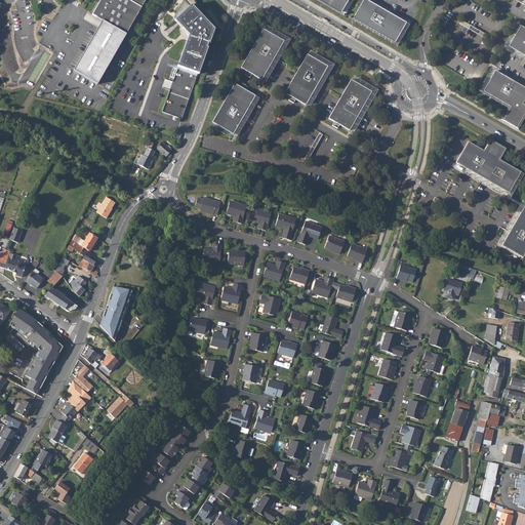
[(99,0),(92,14),(103,21),(74,71),(97,85),(118,49),(127,32),(146,0),(99,0)]
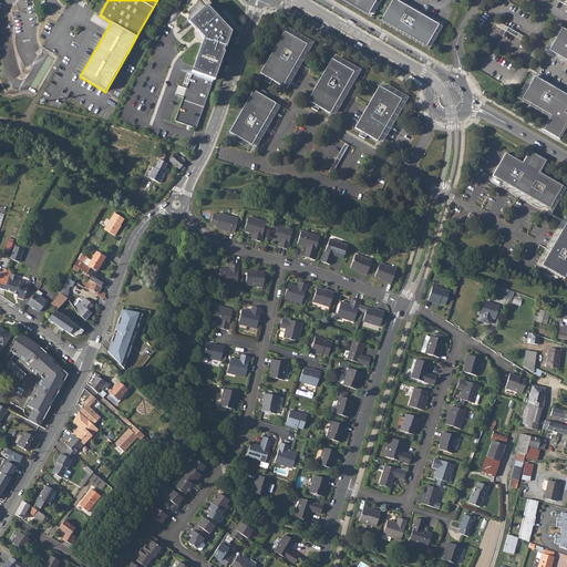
[(183,98),(175,121),(196,129),(224,51),(223,51),(225,47),(226,48),(232,33),(224,20),(223,22),(217,20),(218,16),(209,0),(198,0),(187,19),(189,22),(199,33),(198,34),(202,39),(205,35),(194,66),(188,83),(183,98)]
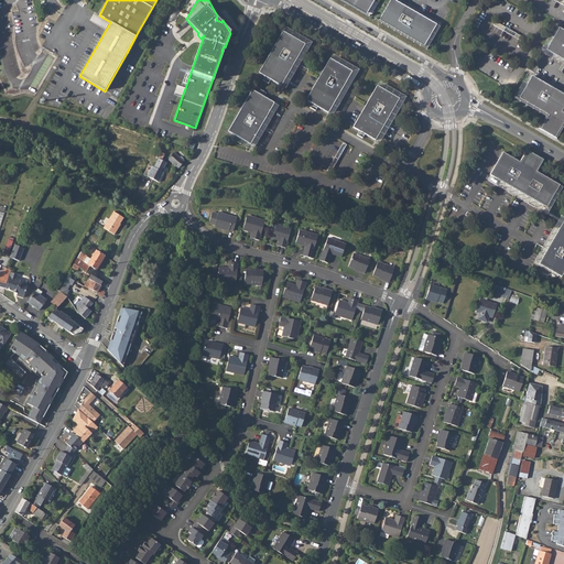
[(340,0),(365,14),(366,12),(345,0),(340,0)]
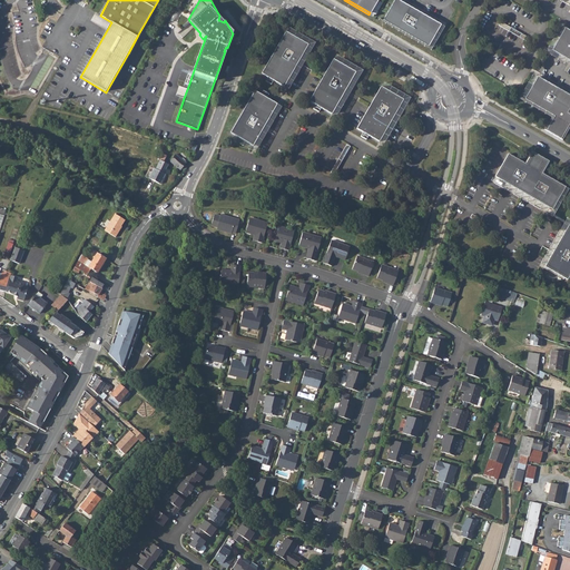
[(349,0),(370,12),(376,0),(349,0)]
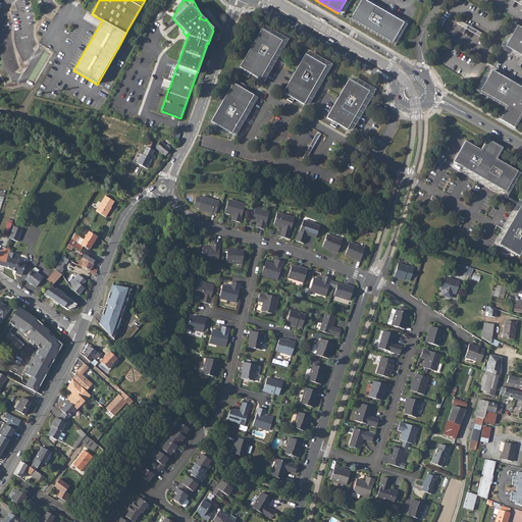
[(361,0),(357,0),(347,17),(395,46),(407,24),(404,22),(393,43),(351,18),(361,0)]
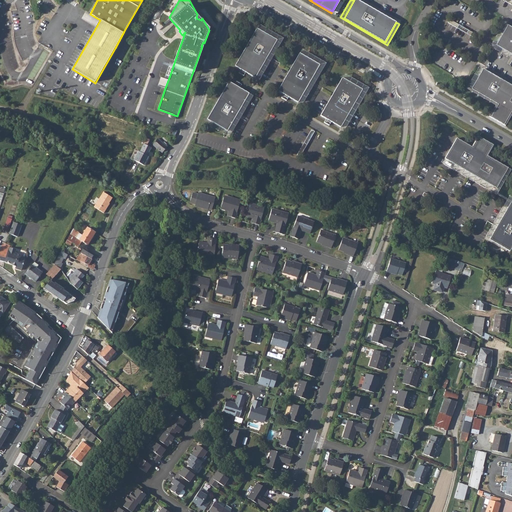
[(379,12),(358,0),(354,0),(344,18),(385,42),(396,22),(379,12)]
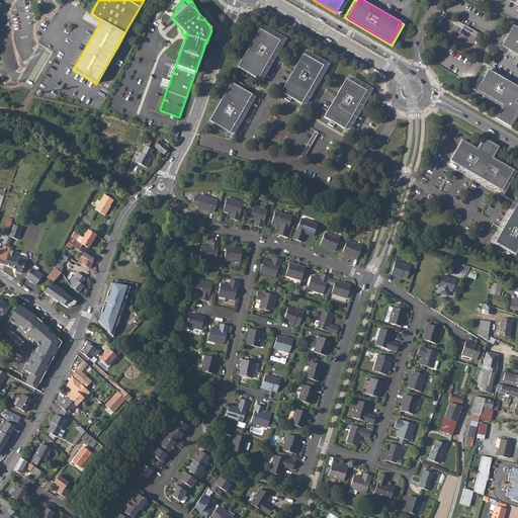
[(453,22),(462,28),(464,25),(457,21),(455,19),(453,22)]
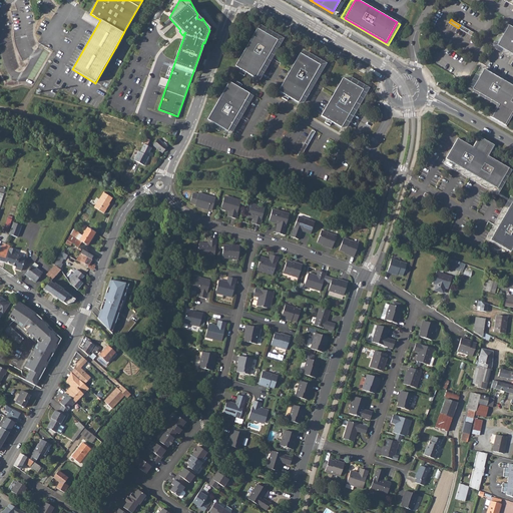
[(282,37),(260,24),(258,28),(278,40),(268,58),(255,78),(258,79),(260,80),(271,61),(272,60),(284,38),(282,37)]
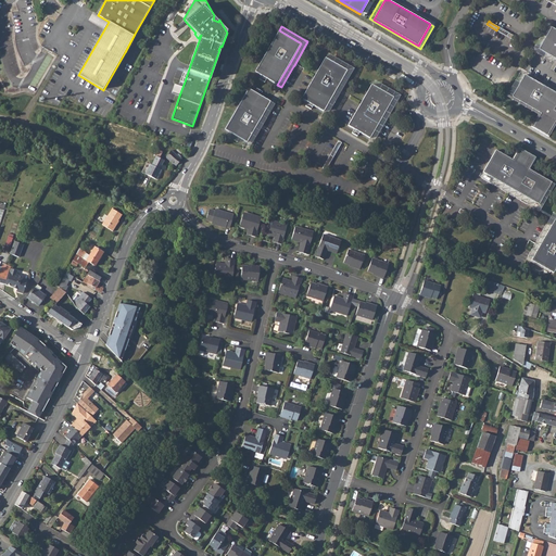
[(555,65),(555,60),(540,51),(553,28),(548,26),(533,52),(555,65)]
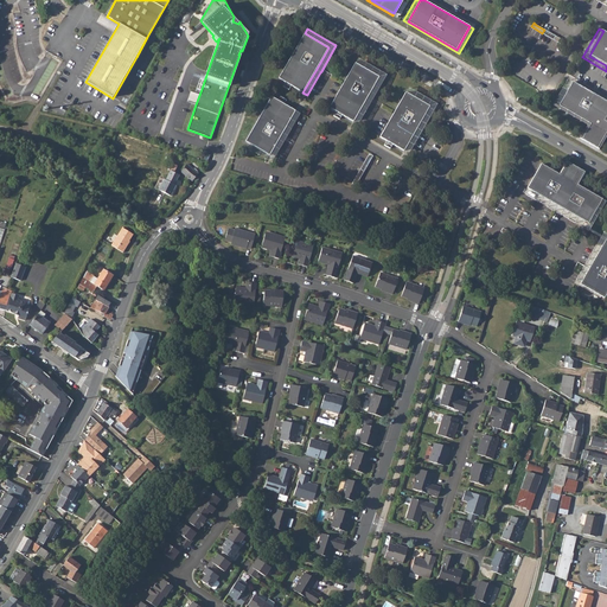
[(542,33),(561,44),(563,40),(544,30),(542,33)]
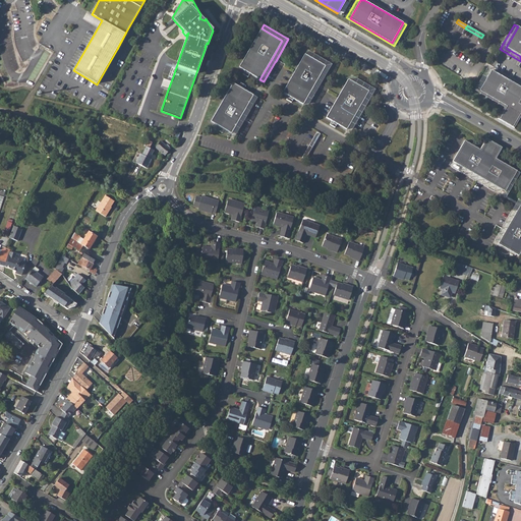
[(506,48),(520,56),(520,29),(518,26),(506,48)]
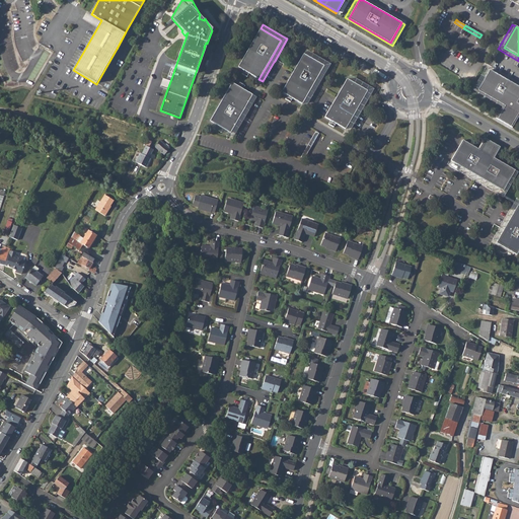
[(261,28),(238,67),(258,79),(271,59),(281,41),(261,28)]
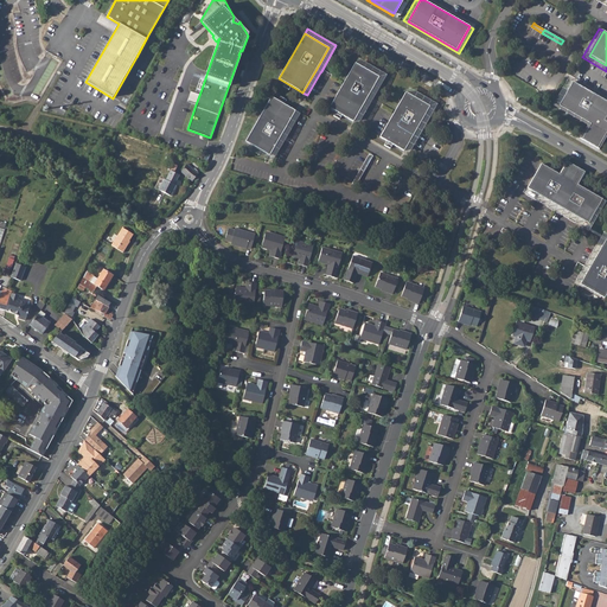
[(358,58),(355,63),(379,77),(366,98),(353,121),(356,123),(358,125),(371,102),(371,101),(387,75),(384,74),(358,58)]
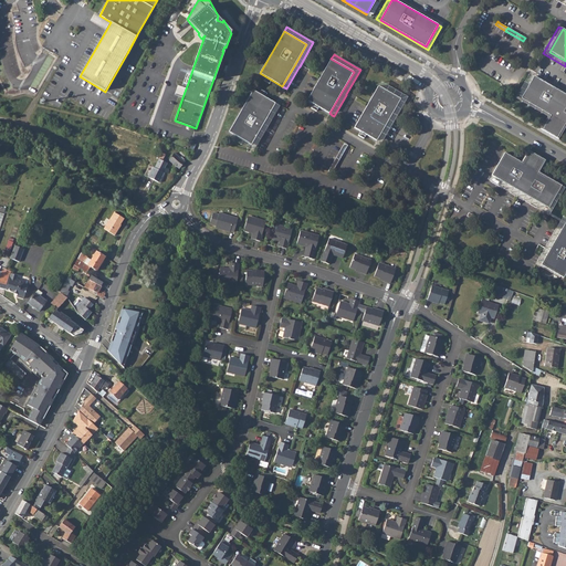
[(354,72),(331,59),(307,101),(329,113),(342,92),(354,72)]
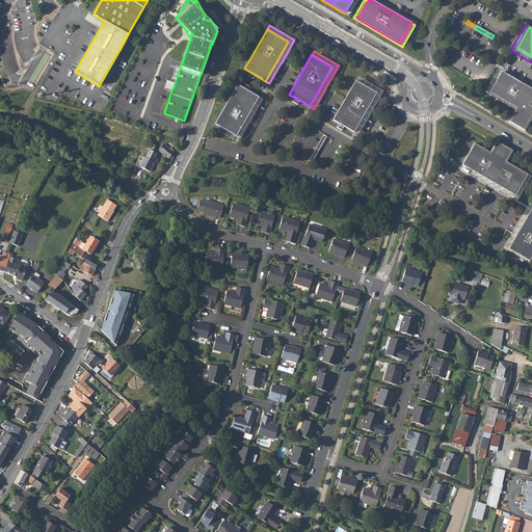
[(485,95),(516,112),(517,109),(491,95),(503,74),(499,72),(485,95)]
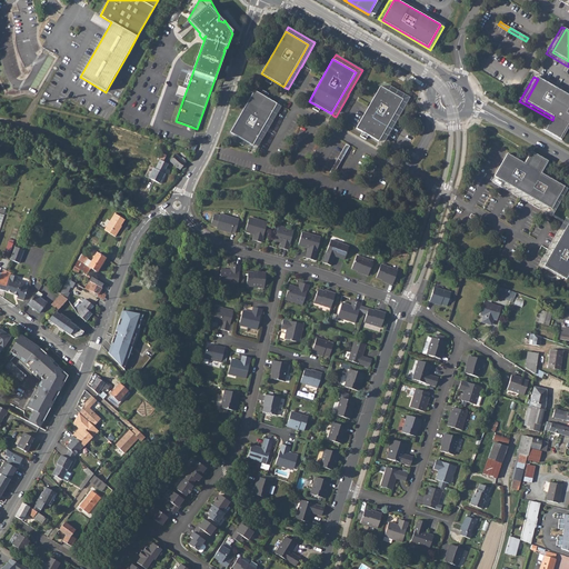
[(568,96),(555,89),(538,79),(526,101),(553,117),(552,120),(546,131),(559,140),(568,126),(568,96)]
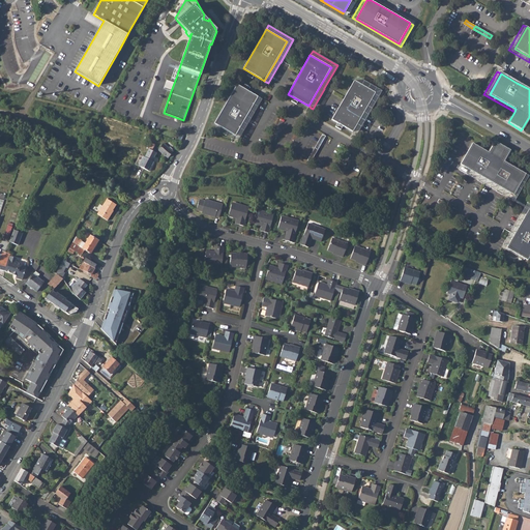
[(357,77),(354,81),(375,92),(364,111),(353,131),(355,134),(357,135),(369,115),(369,113),(382,91),(380,90),(357,77)]
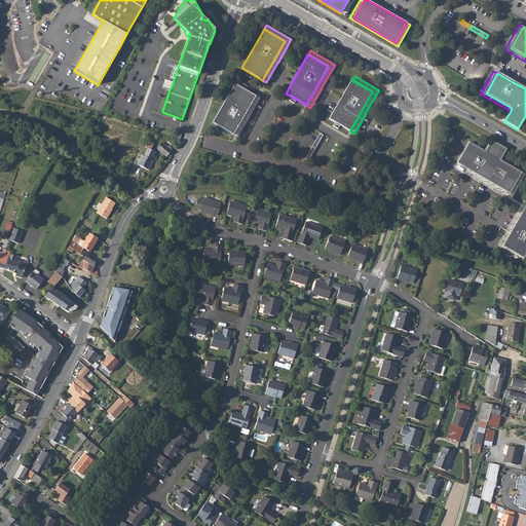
[(372,91),(351,80),(329,118),(350,130),(362,110),(372,91)]
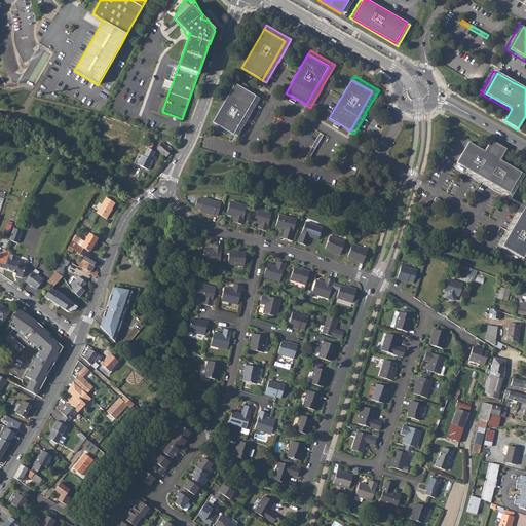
[(213,123),(233,135),(243,117),(256,97),(235,84),(213,123)]
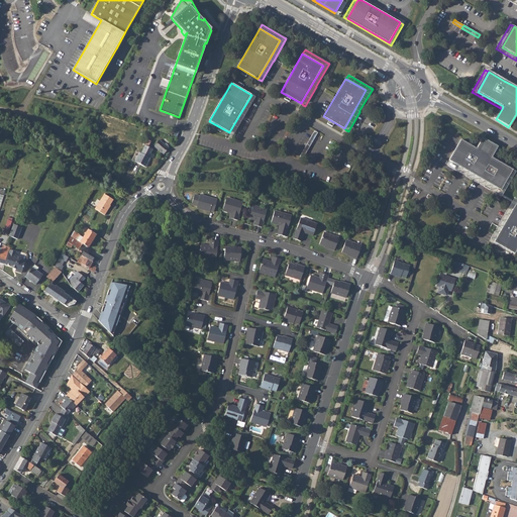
[(229,132),(209,121),(207,125),(229,138),(231,139),(243,118),(255,97),(253,96),(251,95),(239,115),(229,132)]
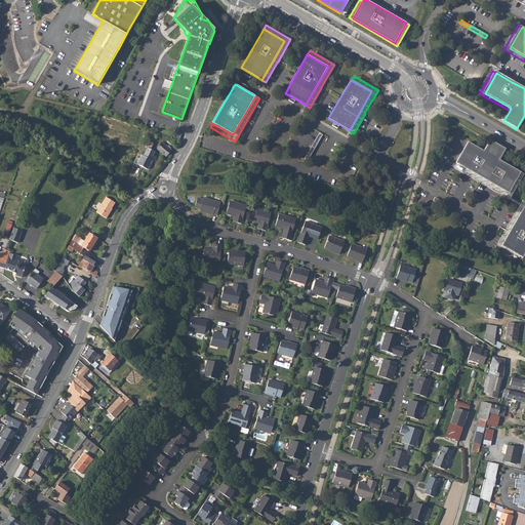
[(524,116),(516,129),(520,131),(524,121),(524,116)]
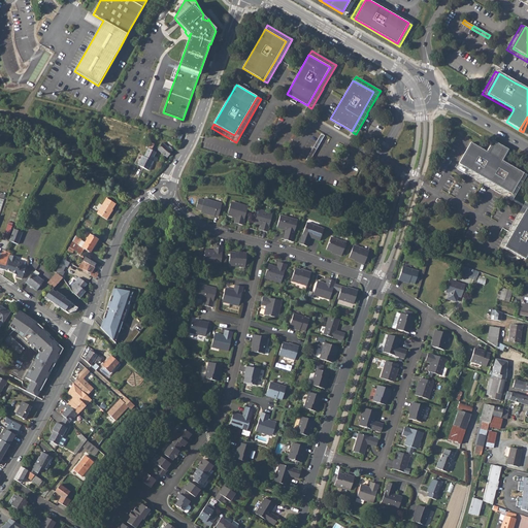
[(321,133),(314,146),(317,149),(325,135),(321,133)]
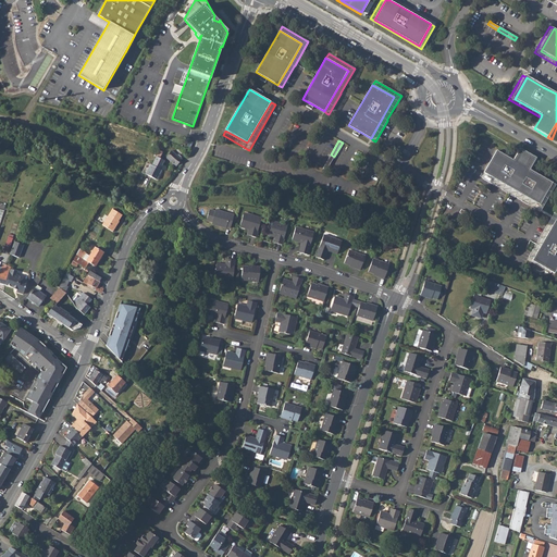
[(536,158),(520,148),(519,150),(514,160),(497,150),(484,172),(540,205),(553,183),(530,170),(535,160),(536,158)]
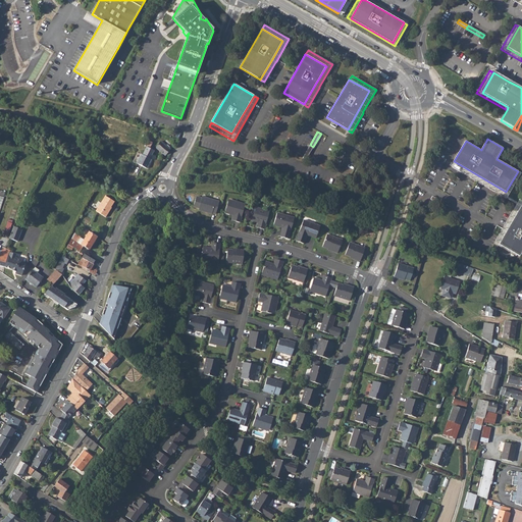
[(150,159),(154,150),(150,148),(153,143),(148,141),(145,147),(147,147),(143,155),(141,154),(137,163),(147,168),(151,159),(150,159)]
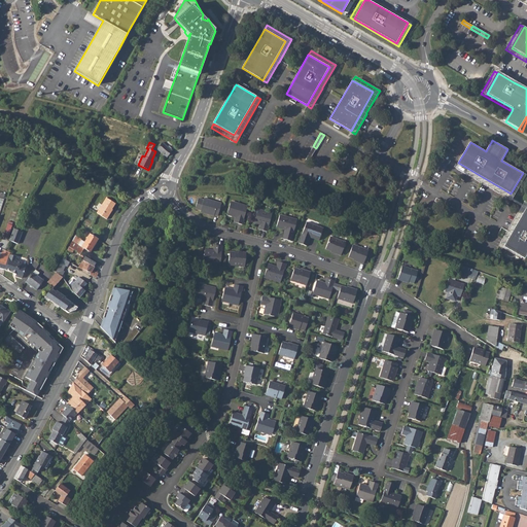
[(171,152),(172,150),(163,142),(156,149),(167,157),(168,156),(171,157),(172,156),(173,155),(173,154),(171,152)]
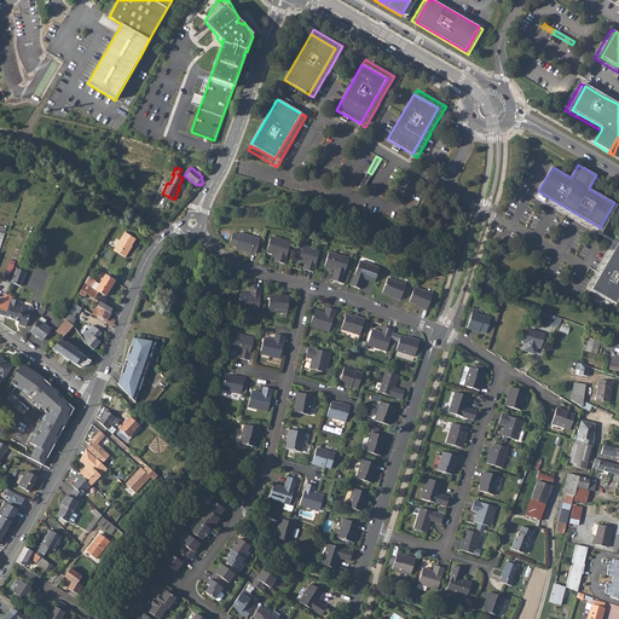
[(600,227),(538,191),(534,197),(601,235),(618,206),(614,203),(600,227)]
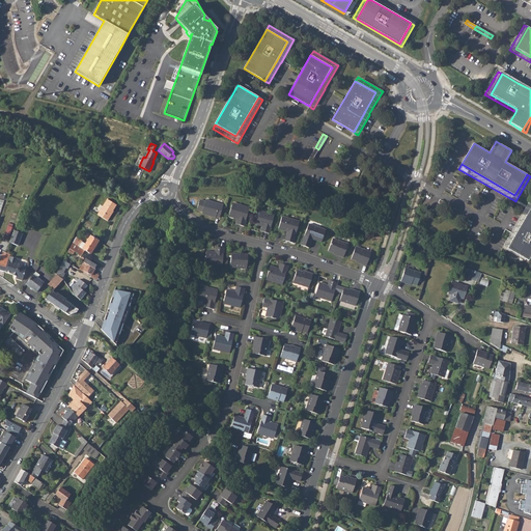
[(106,199),(98,216),(108,221),(112,214),(111,213),(112,211),(115,204),(106,199)]
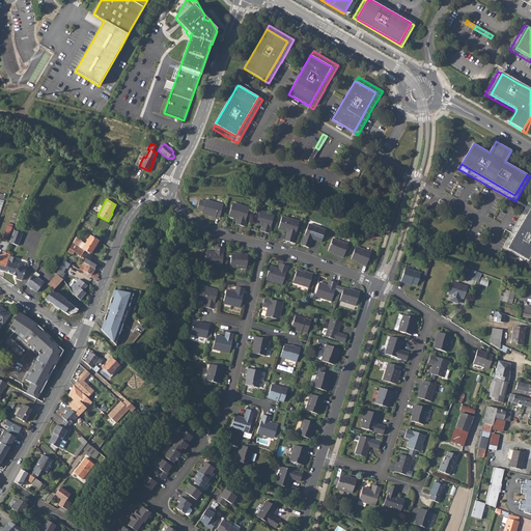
[(223,204),(205,200),(202,214),(210,216),(210,215),(216,216),(220,218),(223,204)]
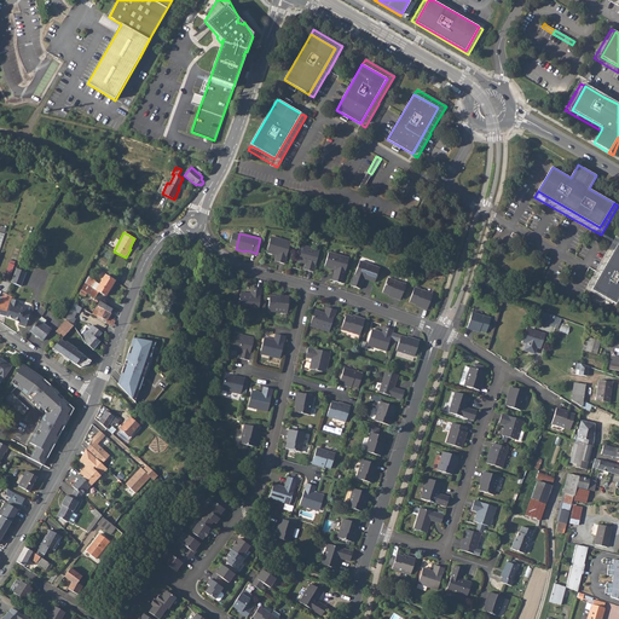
[(618,244),(618,243),(618,237),(617,236),(586,287),(593,289),(618,244)]
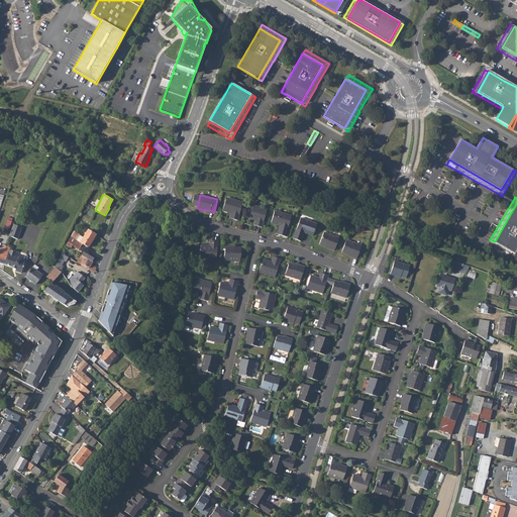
[(233,202),(226,199),(222,211),(231,213),(230,218),(237,220),(242,202),(234,200),(233,202)]
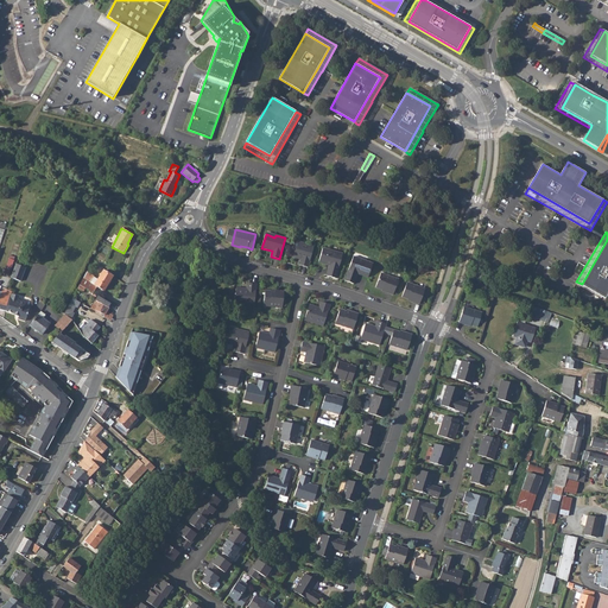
[(582,284),(606,298),(607,293),(607,239),(607,240),(582,284)]
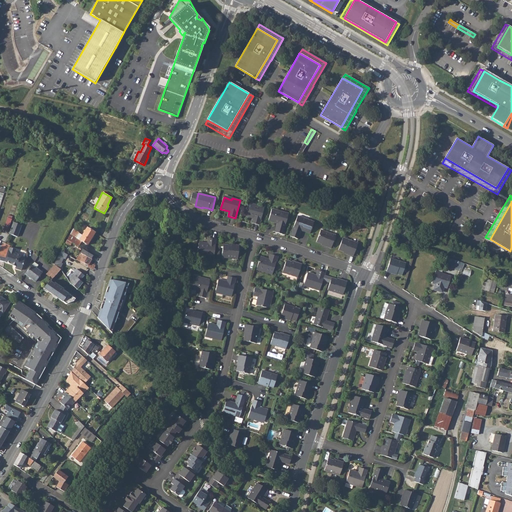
[(255,206),(248,204),(245,216),(253,218),(252,223),(259,225),(264,207),(256,204),(255,206)]
